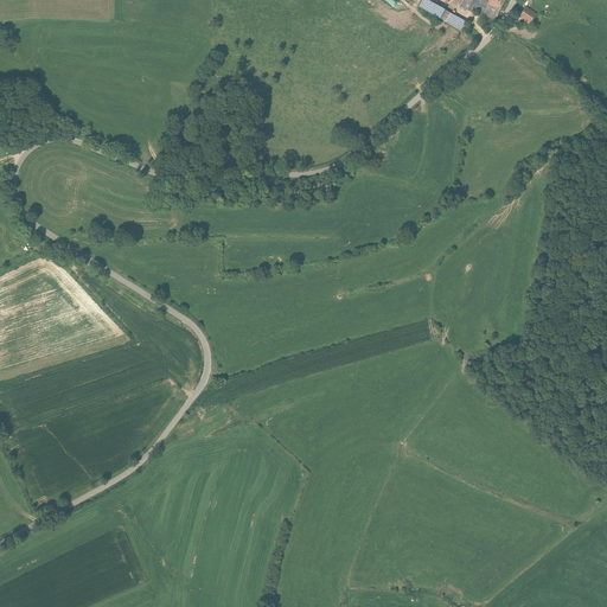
[(440,19),(445,11),(426,0),(422,0),(419,7),(440,19)]
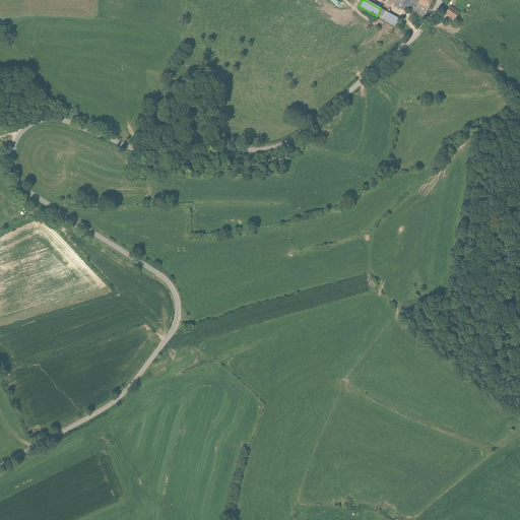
[(396,0),(394,6),(404,11),(405,9),(424,18),(433,0),(396,0)]
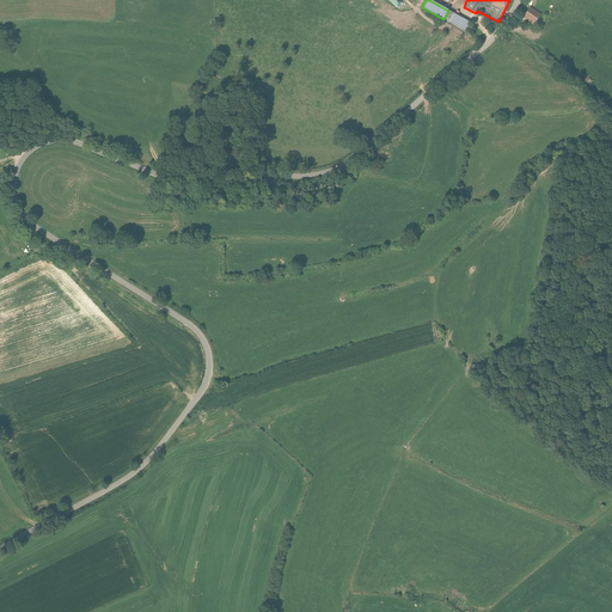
[(530,7),(524,18),(534,25),(540,14),(530,7)]
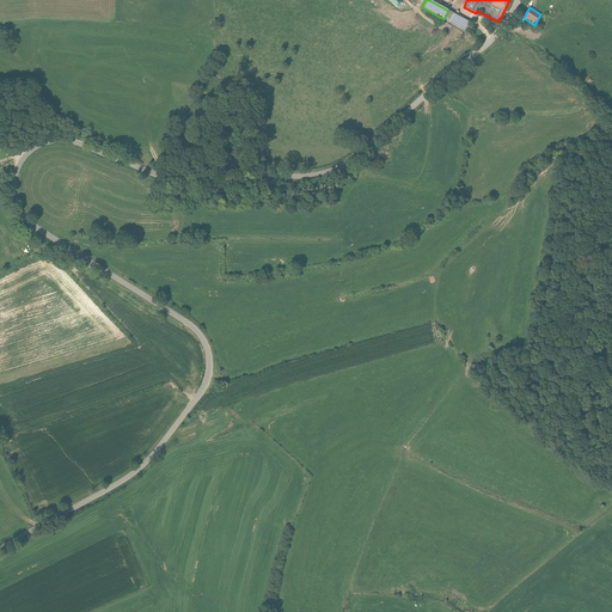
[(448,11),(444,19),(465,31),(467,25),(452,17),(454,13),(448,11)]
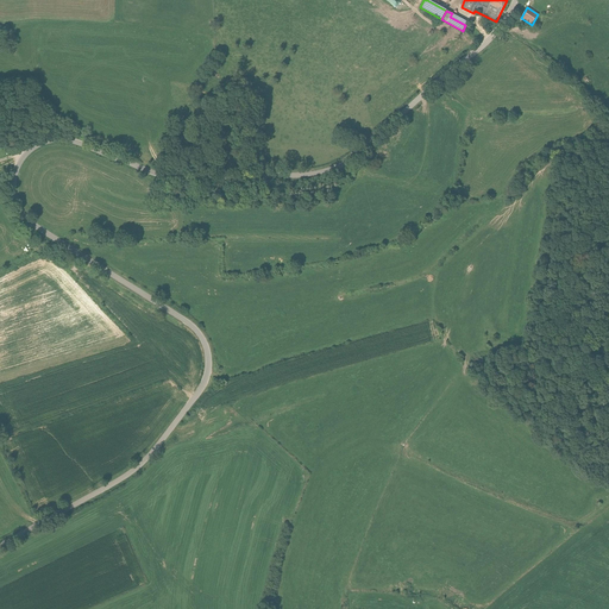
[(450,17),(465,25),(468,22),(452,13),(450,17)]
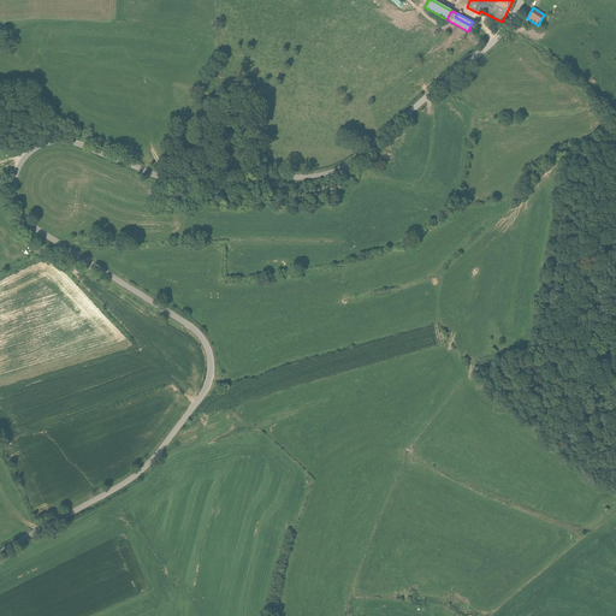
[(604,504),(598,510),(602,514),(608,508),(604,504)]
